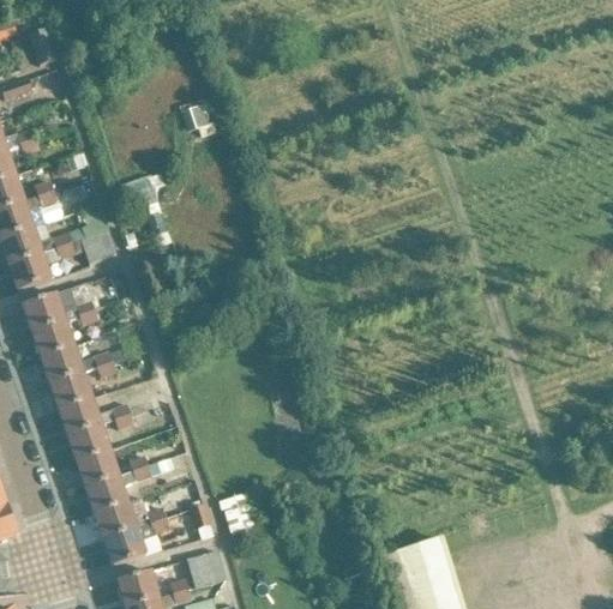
[(0,41),(19,35),(16,24),(0,28),(0,41)]
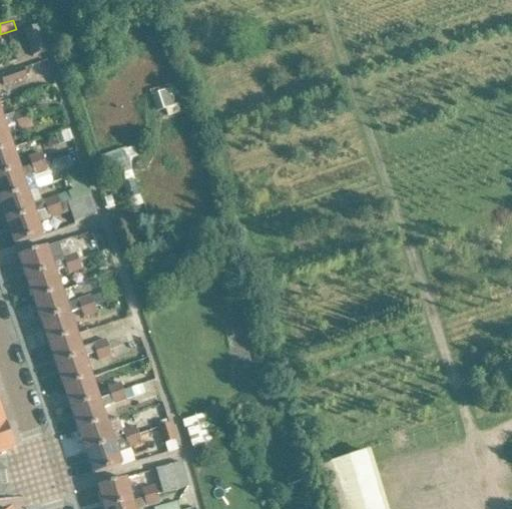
[(25,29),(34,54),(49,49),(40,24),(25,29)]
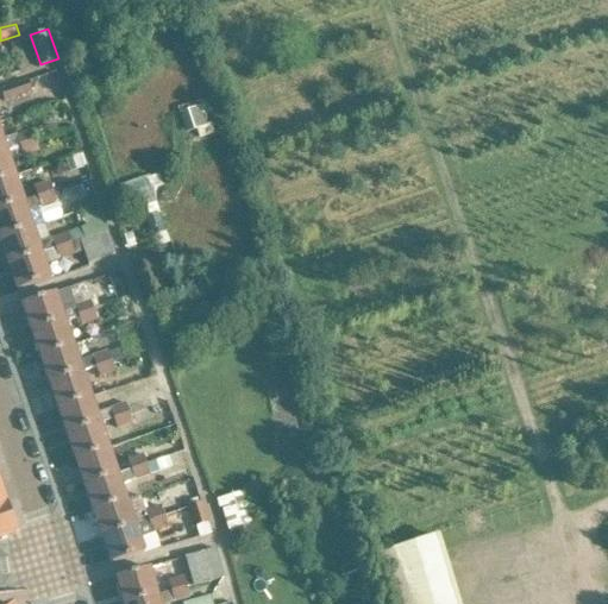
[(30,67),(22,44),(20,38),(16,39),(20,54),(16,55),(20,69),(30,67)]
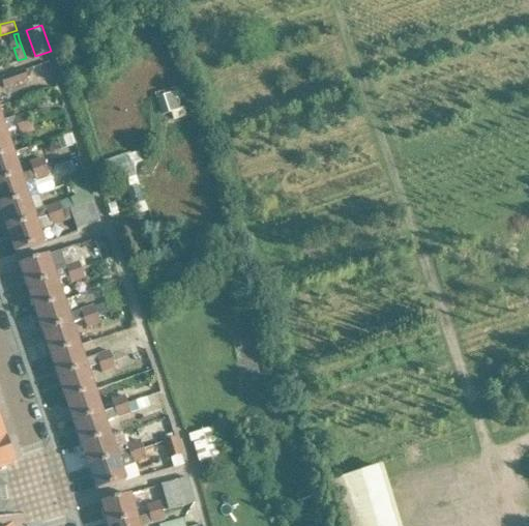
[(43,67),(64,60),(60,50),(40,57),(43,67)]
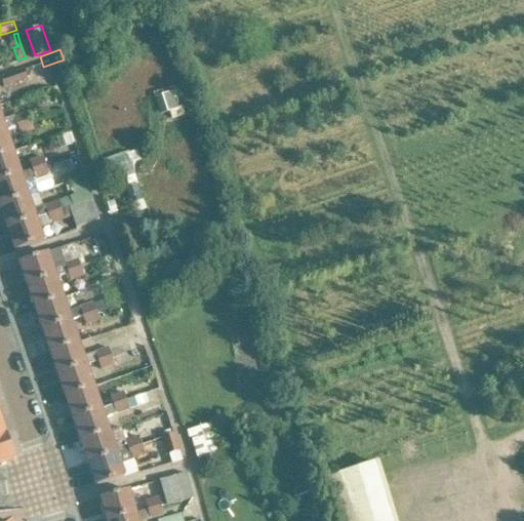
[(26,68),(2,76),(5,85),(29,77),(26,68)]
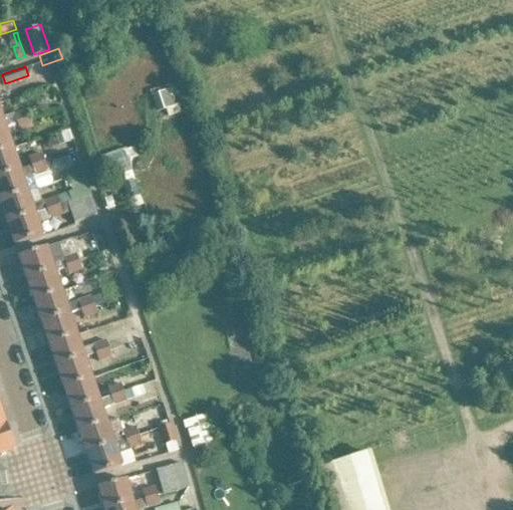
[(176,96),(191,91),(187,78),(172,82),(176,96)]
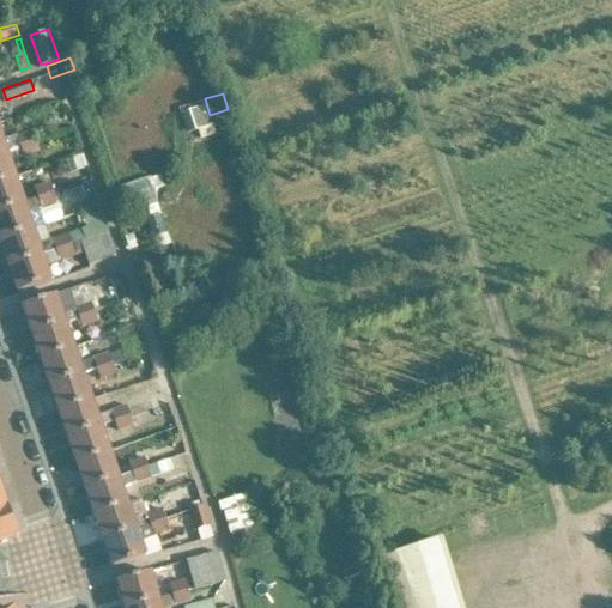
[(20,143),(36,137),(32,128),(17,133),(20,143)]
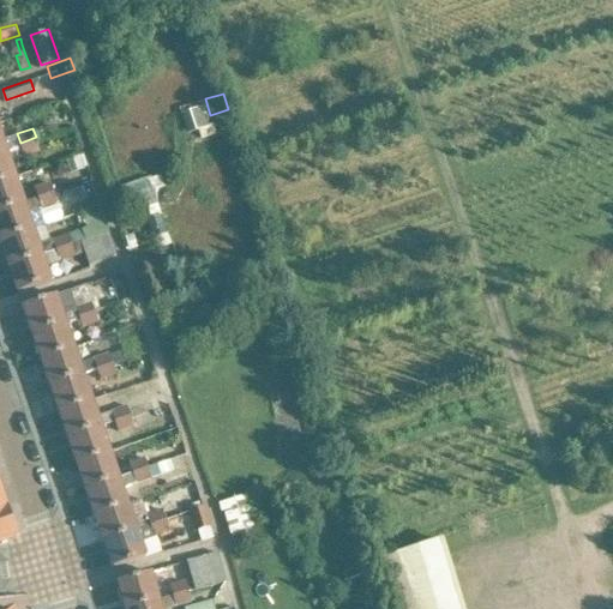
[(0,178),(17,173),(12,160),(40,150),(36,137),(20,143),(20,144),(8,148),(7,146),(0,149),(0,178)]
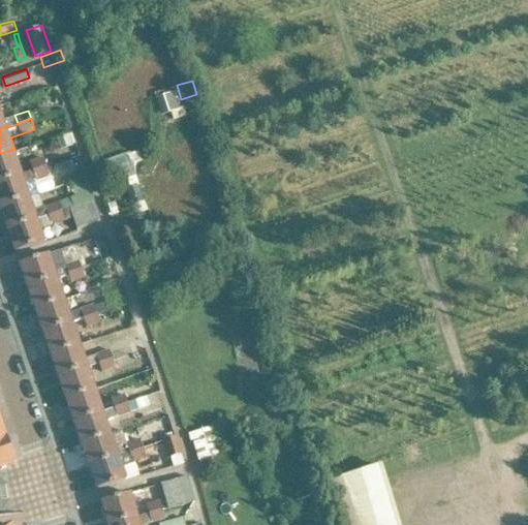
[(0,179),(22,172),(14,149),(0,153),(0,179)]
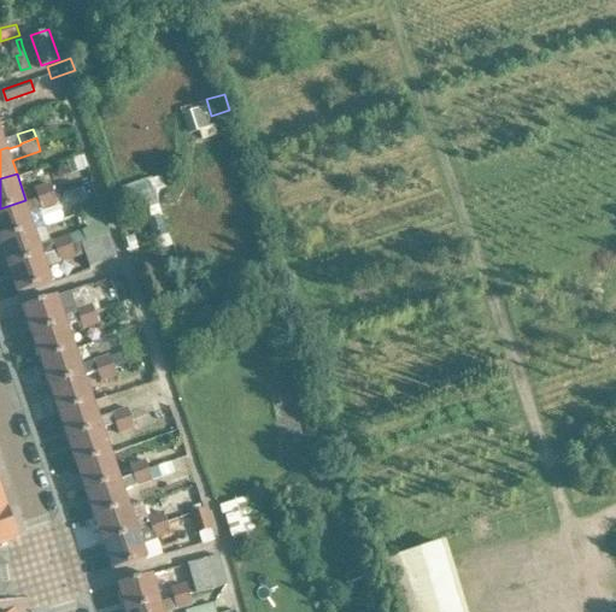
[(39,196),(54,190),(51,181),(35,186),(39,196)]
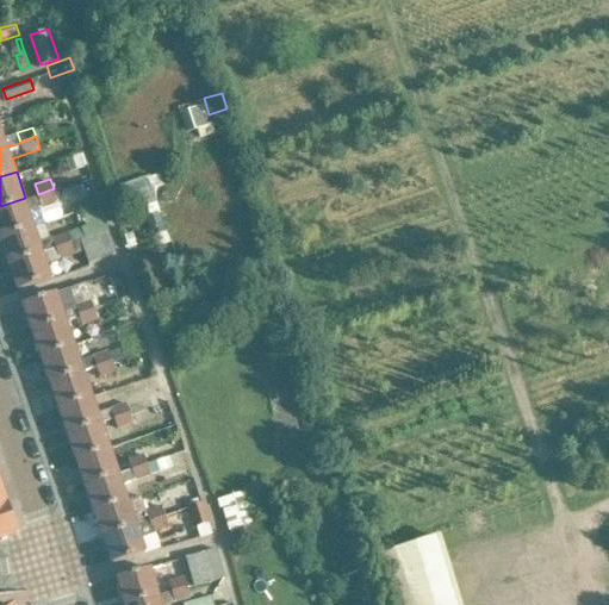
[(165,185),(160,185),(156,189),(156,195),(161,199),(166,198),(169,194),(169,188),(165,185)]
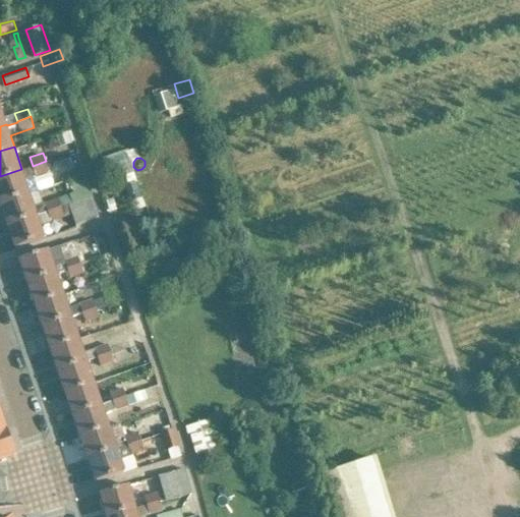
[(0,197),(1,202),(30,191),(24,179),(49,171),(46,161),(33,166),(21,170),(21,169),(0,176),(0,197)]
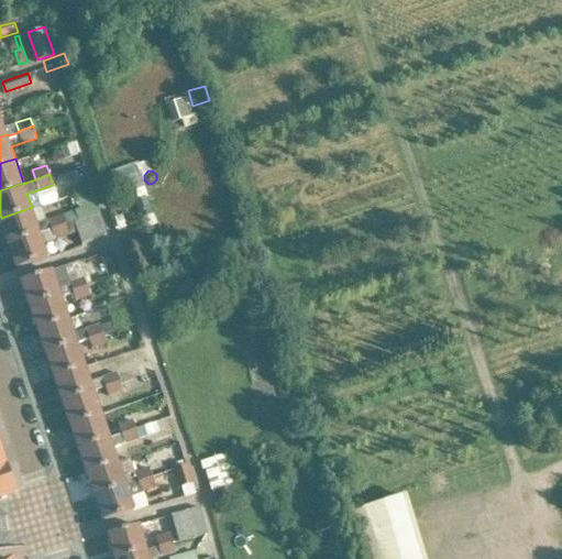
[(10,242),(100,211),(92,187),(76,193),(80,207),(36,221),(32,207),(1,218),(10,242)]
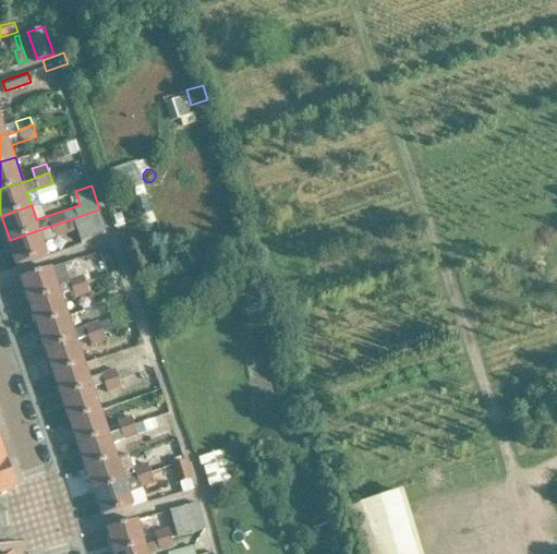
[(107,231),(99,209),(10,240),(17,264),(48,254),(44,240),(77,228),(82,240),(107,231)]
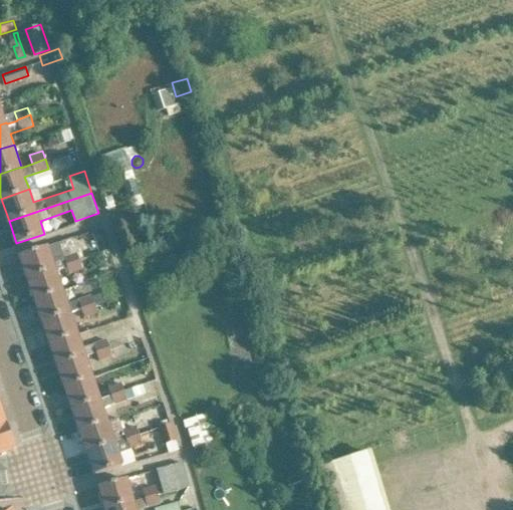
[(67,264),(79,259),(76,250),(64,254),(59,241),(20,255),(28,277),(56,267),(67,263),(67,264)]
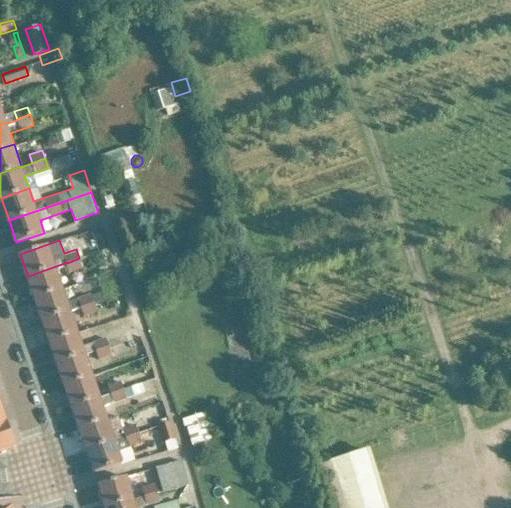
[(79,258),(67,263),(69,271),(82,267),(79,258)]
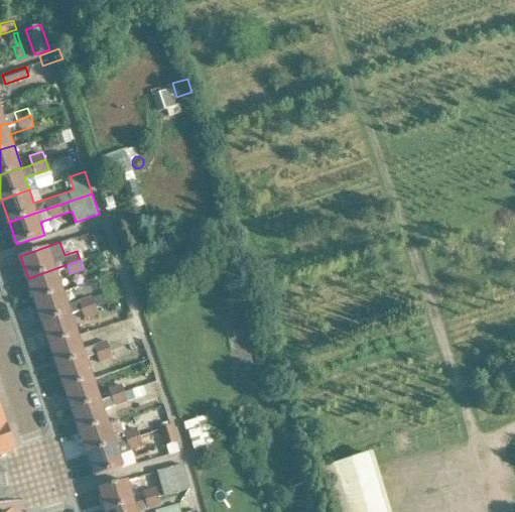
[(35,300),(63,290),(56,268),(28,278),(35,300)]
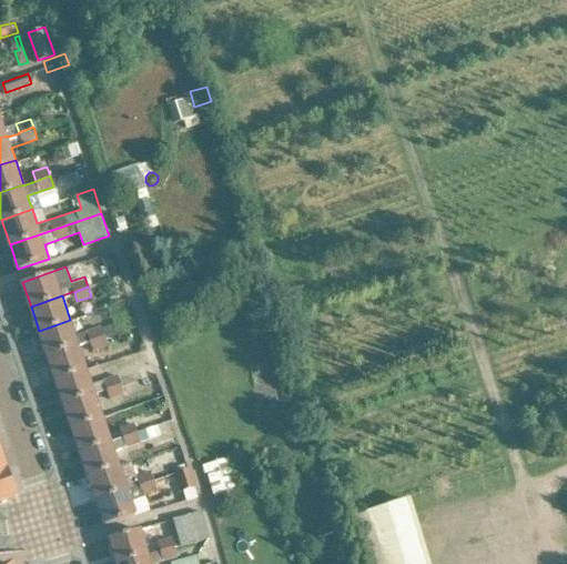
[(90,340),(104,335),(101,324),(74,334),(70,320),(39,331),(48,354),(79,344),(78,343),(90,340)]
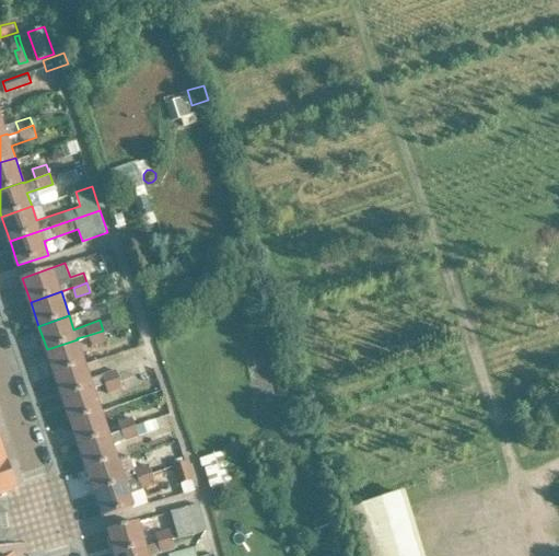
[(103,331),(89,335),(92,345),(106,339),(103,331)]
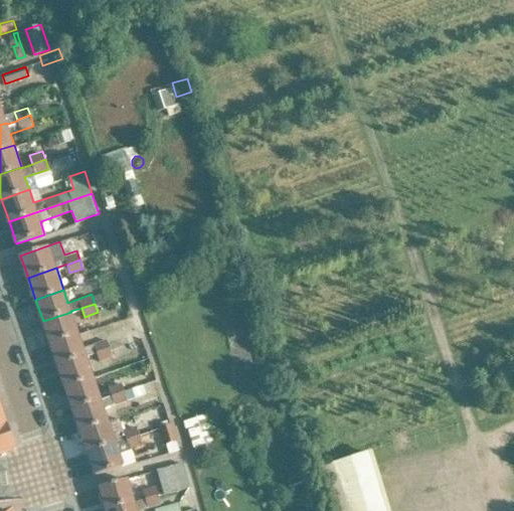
[(50,343),(78,333),(71,312),(43,321),(50,343)]
